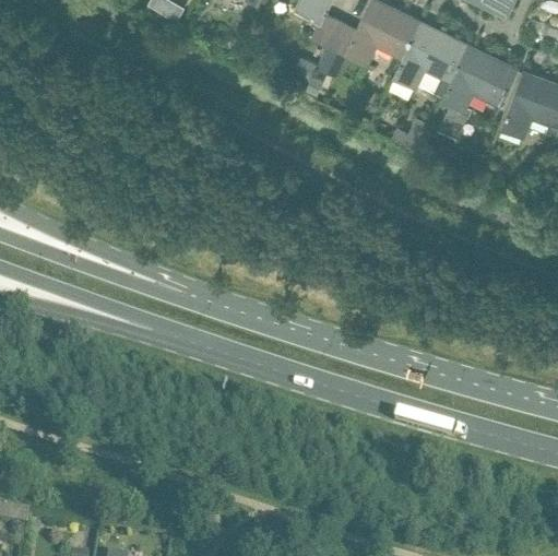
[(330,0),(299,0),(296,8),(320,20),(310,39),(323,45),(335,21),(323,15),(325,11),(327,12),(329,7),(328,6),(330,0)]
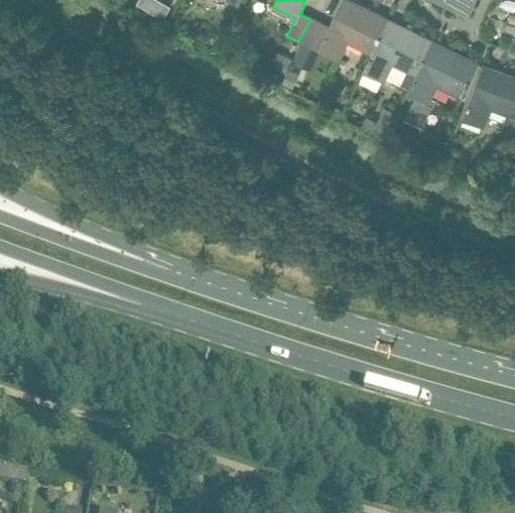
[(373,55),(388,22),(344,0),(342,0),(329,28),(319,24),(308,46),(307,47),(301,44),(291,66),(309,74),(319,52),(339,61),(348,42),(373,55)]
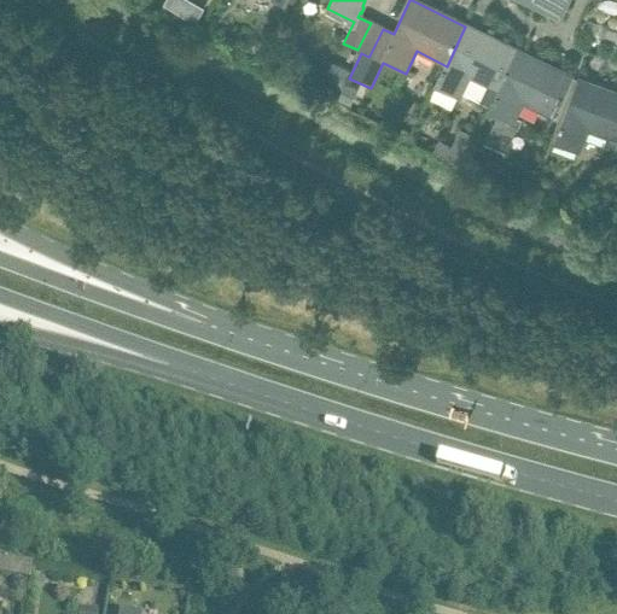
[(516,0),(558,21),(568,0),(516,0)]
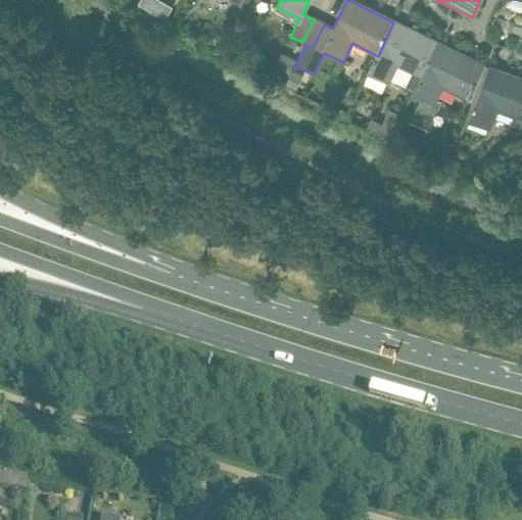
[(159,1),(153,13),(164,19),(172,7),(159,1)]
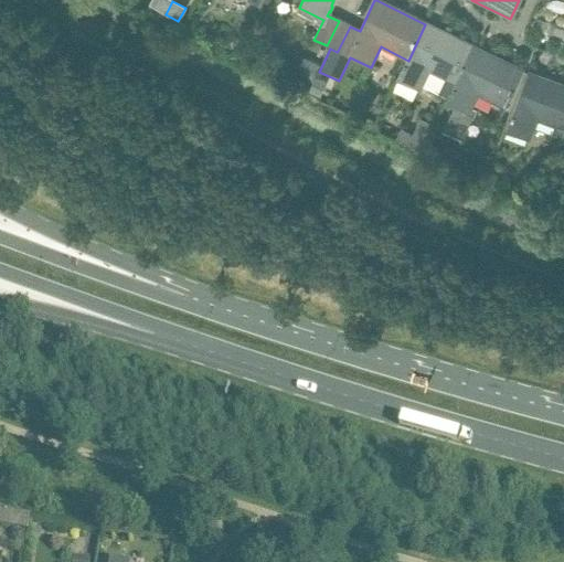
[(338,51),(350,27),(339,21),(327,45),(338,51)]
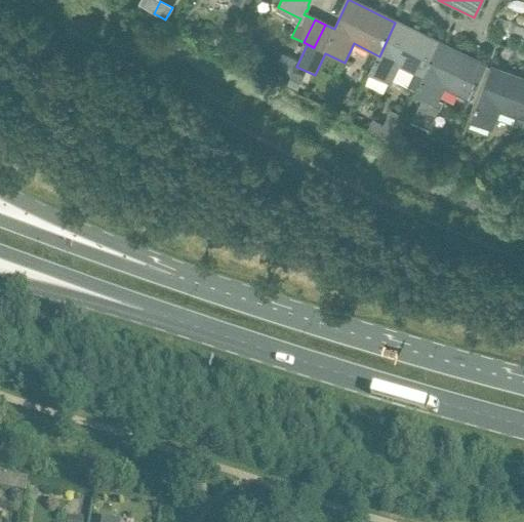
[(425,78),(441,44),(395,23),(379,56),(370,75),(391,84),(400,66),(425,78)]
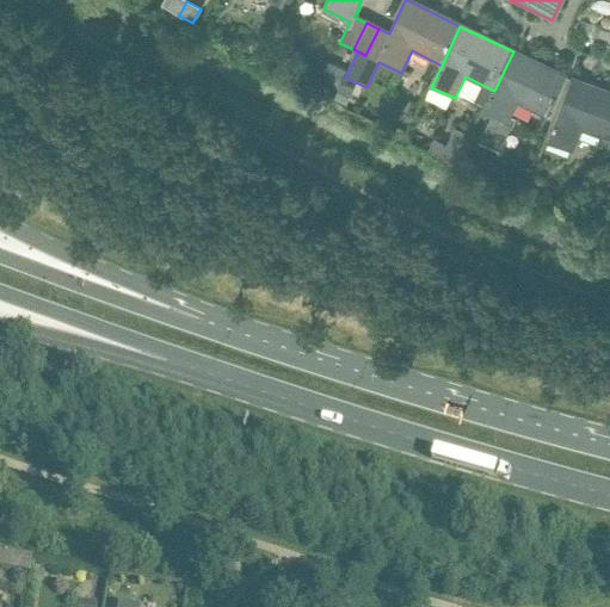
[(609,32),(596,28),(592,37),(609,44),(609,32)]
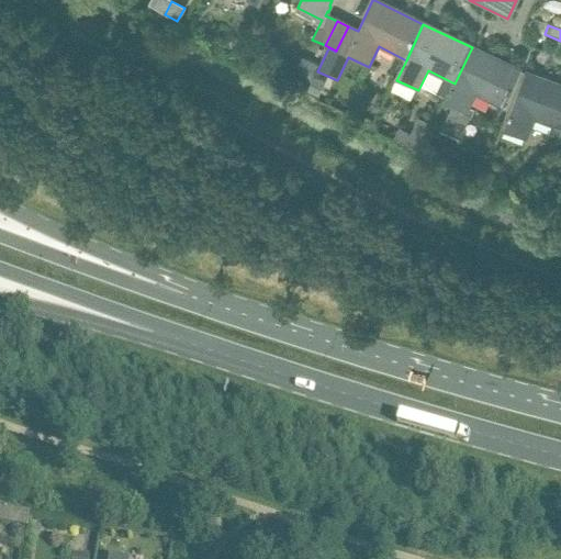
[(520,71),(472,47),(455,84),(444,104),(451,108),(441,130),(460,140),(473,110),(469,108),(475,94),(503,108),(520,71)]
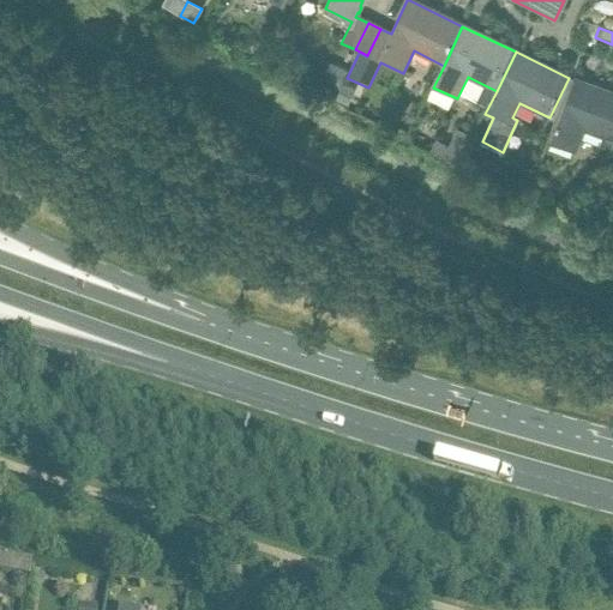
[(612,94),(574,80),(550,145),(576,153),(584,132),(612,142),(612,94)]
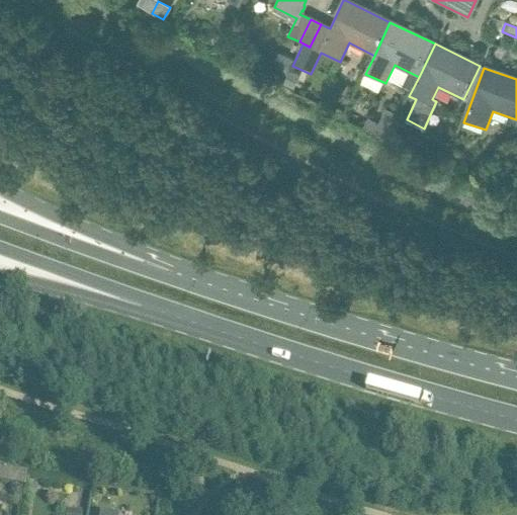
[(377,123),(372,134),(385,140),(398,115),(384,109),(377,123)]
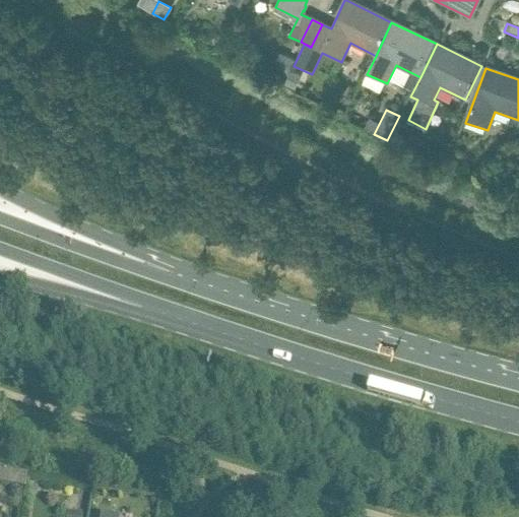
[(450,157),(446,168),(454,171),(458,162),(450,157)]
